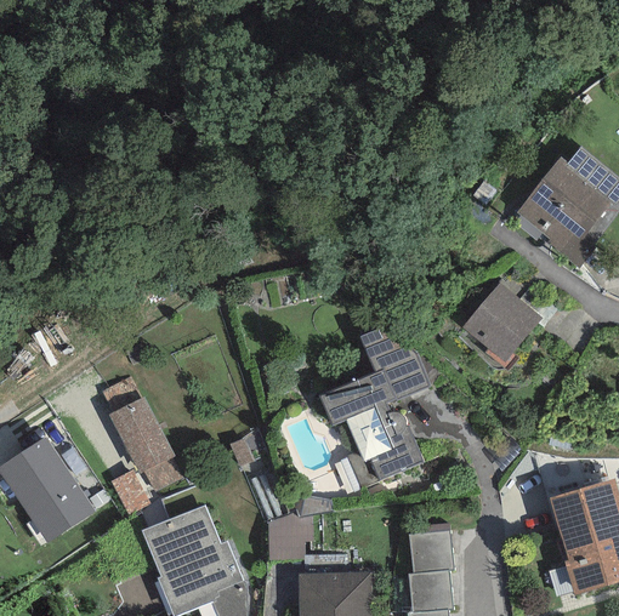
[(618,175),(580,143),(566,160),(560,155),(512,211),(578,266),(594,247),(591,246),(618,215),(618,175)]
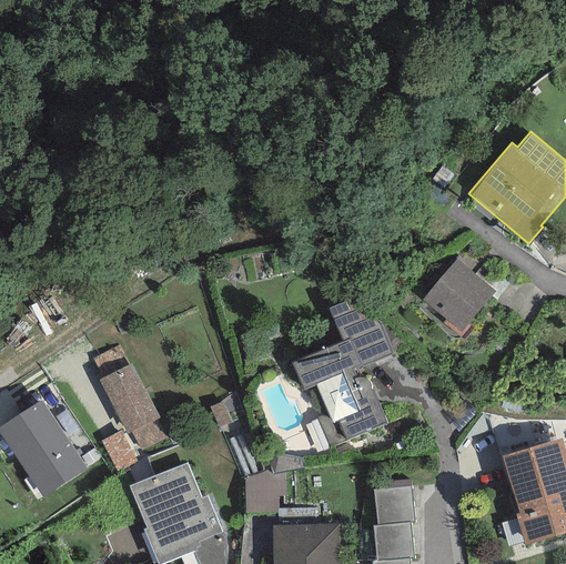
[(494,290),(455,259),(422,300),(461,331),(494,290)]
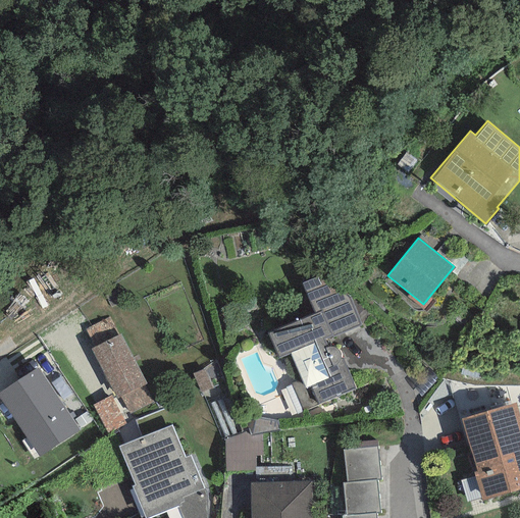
[(312,310),(266,330),(278,358),(291,352),(306,386),(312,384),(320,403),(355,387),(342,357),(340,351),(338,347),(333,345),(329,345),(326,345),(323,339),(359,322),(335,268),(301,283),(312,310)]
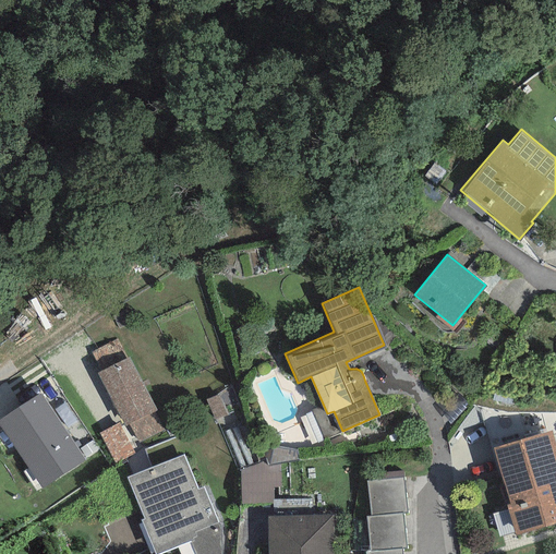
[(113,337),(92,349),(104,371),(98,373),(125,425),(130,423),(137,437),(161,424),(155,410),(157,409),(129,356),(124,358),(113,337)]
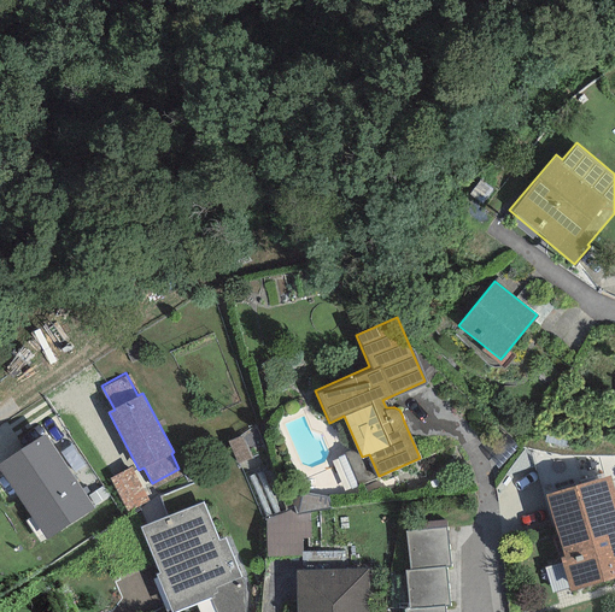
[(47,434),(0,464),(0,469),(46,540),(95,508),(47,434)]
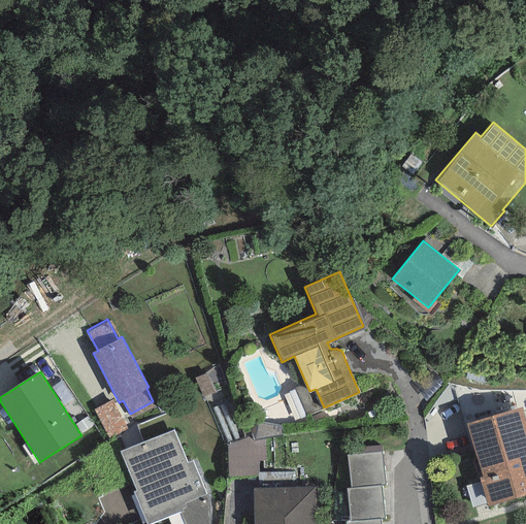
[(468,421),(502,413),(498,394),(464,401),(468,421)]
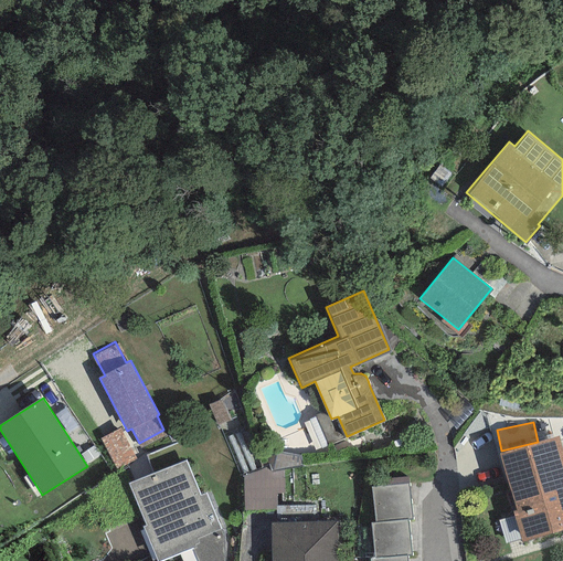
[(126,430),(105,437),(116,464),(136,456),(126,430)]
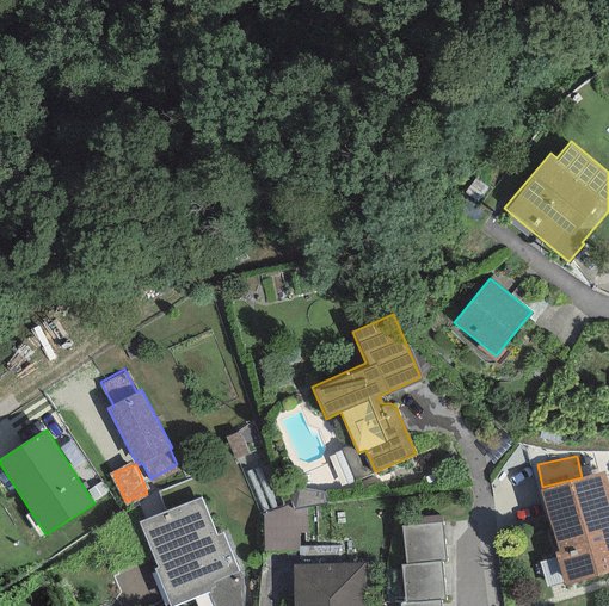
[(608,580),(608,469),(547,489),(566,549),(561,550),(573,592),(608,580)]
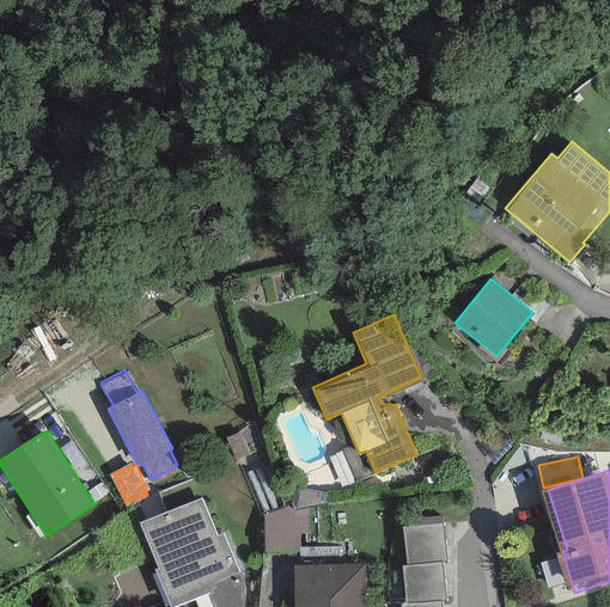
[(200,498),(140,523),(160,570),(158,572),(172,606),(208,592),(214,606),(242,606),(242,577),(223,532),(217,534),(200,498)]
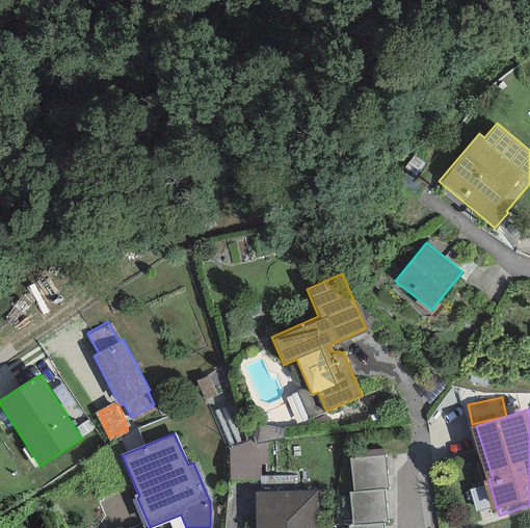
[(269,480),(269,445),(234,445),(234,479),(269,480)]
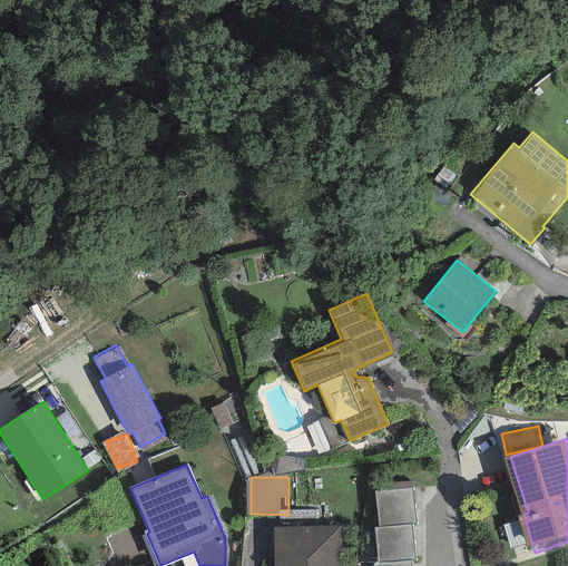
[(384,489),(374,490),(379,526),(373,526),(378,562),(372,563),(371,565),(411,565),(411,559),(415,559),(411,523),(415,523),(410,479),(383,482),(384,489)]
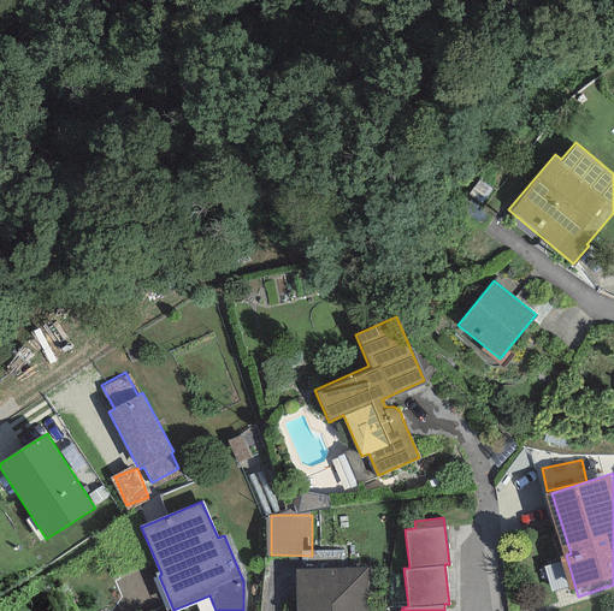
[(367,610),(367,564),(300,567),(301,610),(367,610)]
